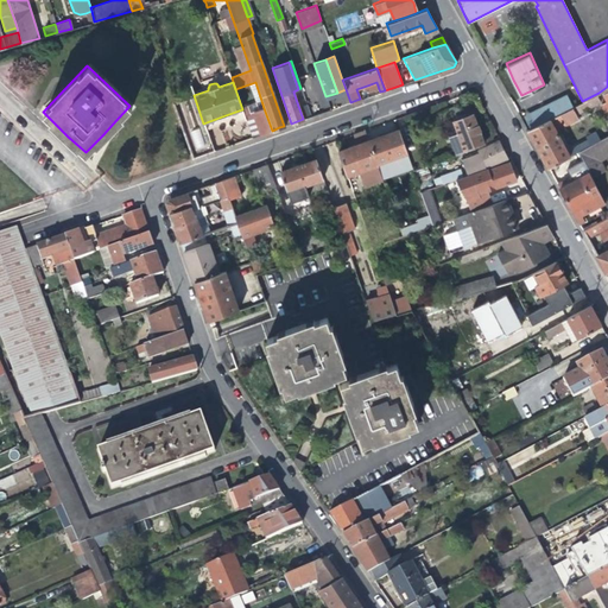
[(377,82),(367,86),(369,93),(375,90),(379,89),(377,82)]
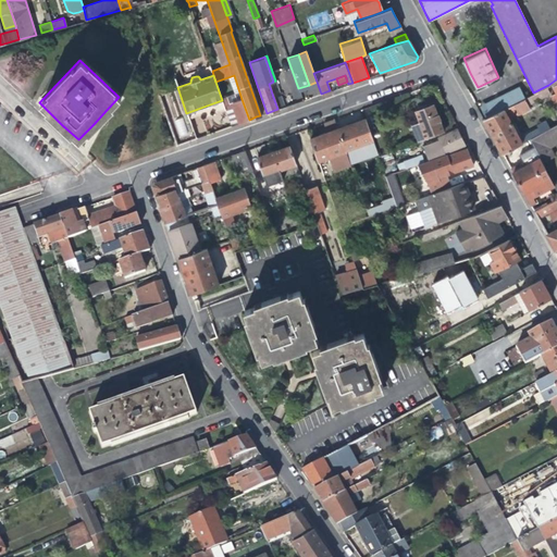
[(552,91),(548,85),(533,93),(523,98),(512,103),(518,113),(529,108),(527,104),(552,91)]
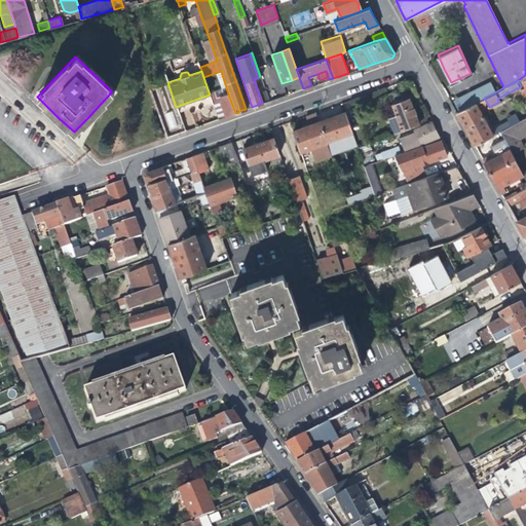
[(455,100),(460,110),(475,103),(484,98),(494,92),(488,82),(455,100)]
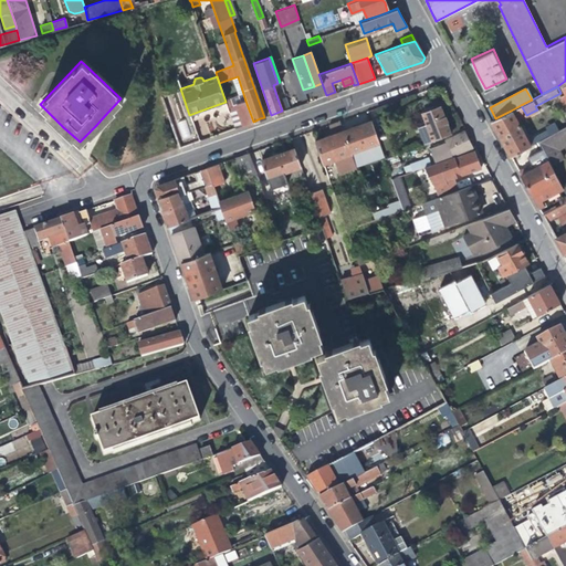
[(294,93),(285,96),(290,108),(299,105),(294,93)]
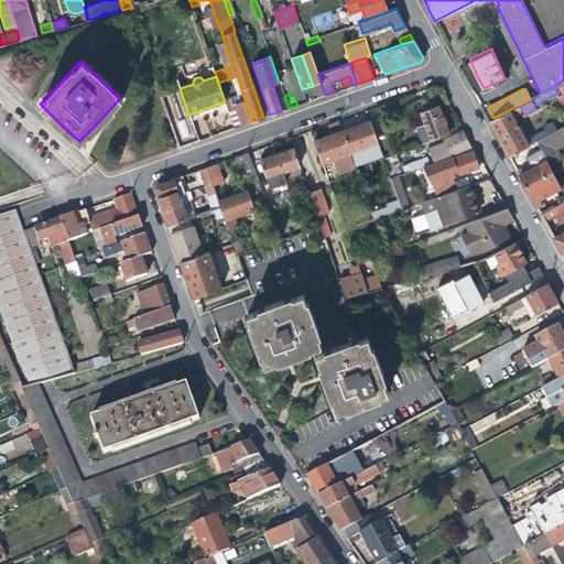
[(284,96),(277,98),(281,110),(289,108),(284,96)]
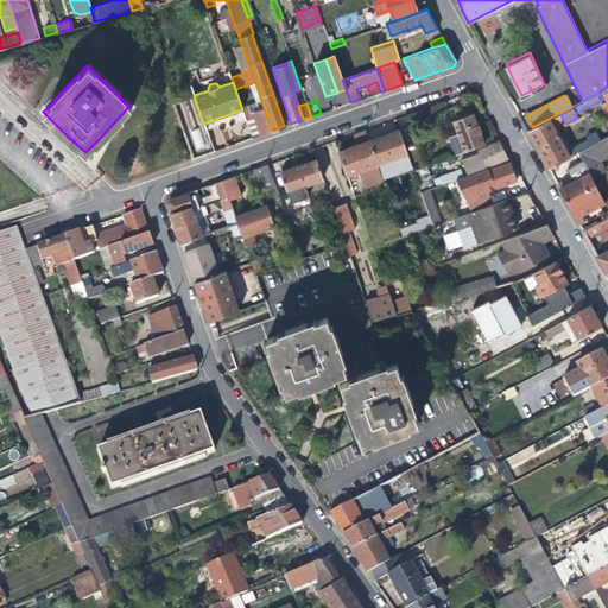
[(449,107),(454,120),(462,116),(457,105),(449,107)]
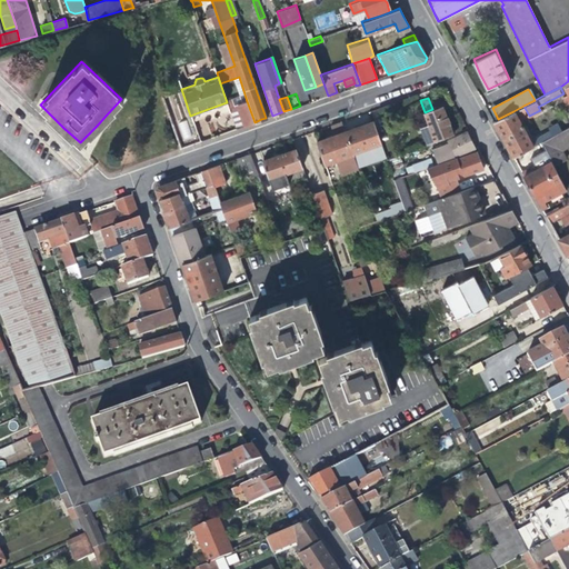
[(250,123),(255,122),(247,101),(237,105),(243,126),(250,123)]
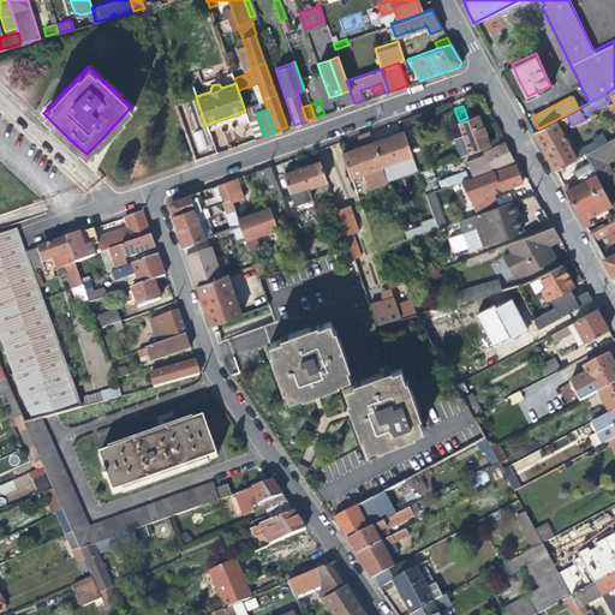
[(458,123),(463,133),(469,151),(489,144),(483,130),(478,114),(467,118),(459,121),(458,123)]
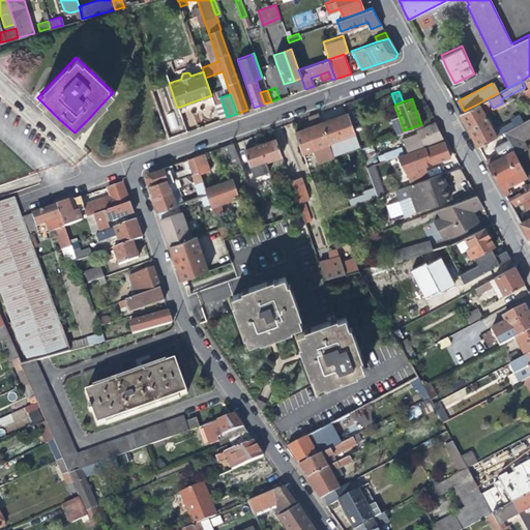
[(482,113),(493,108),(488,98),(478,104),(482,113)]
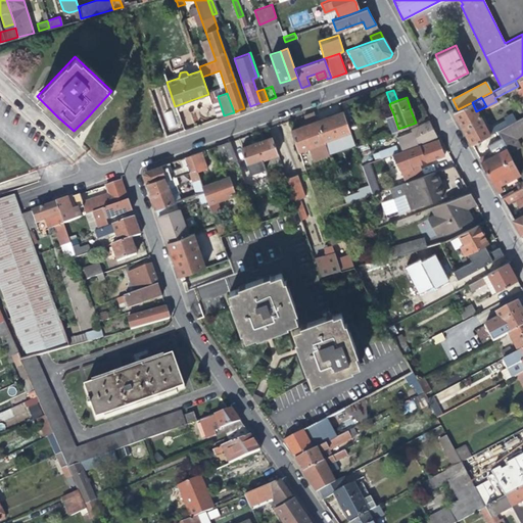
[(476,111),(472,102),(458,109),(454,111),(463,129),(472,144),(497,130),(509,123),(507,117),(486,129),(476,111)]
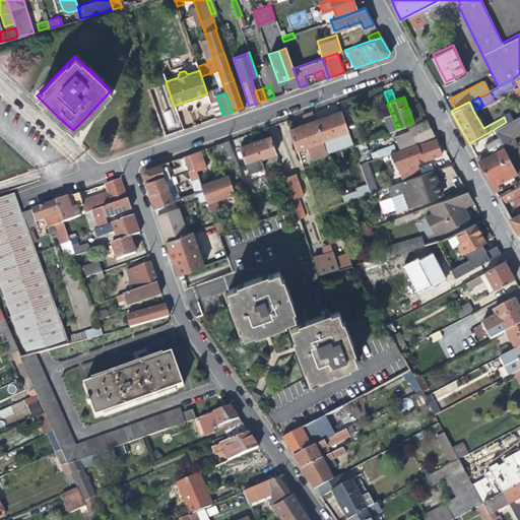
[(163,112),(168,127),(176,125),(171,110),(163,112)]
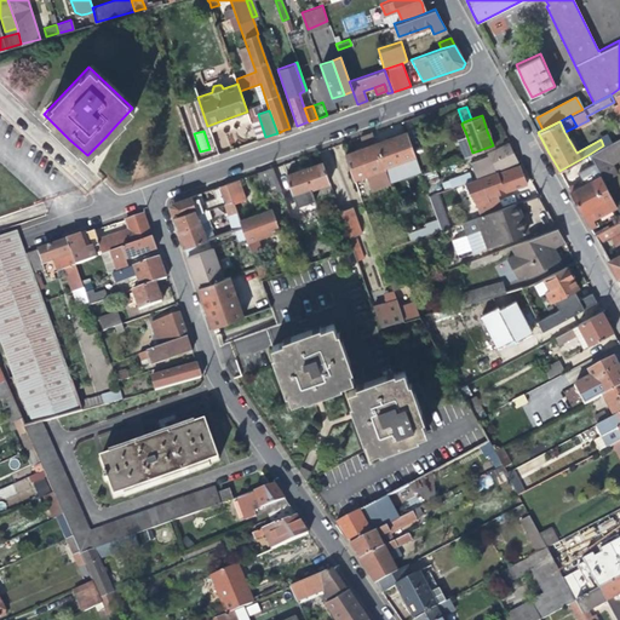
[(384,167),(383,165),(375,143),(371,131),(359,136),(363,147),(356,149),(345,154),(354,178),(366,173),(384,167)]
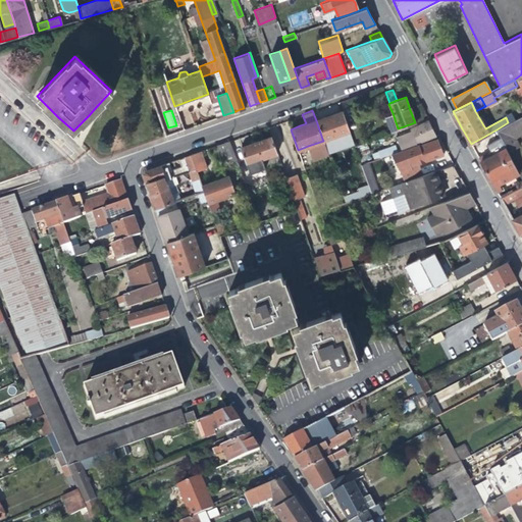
[(331,114),(316,120),(322,139),(349,129),(342,111),(331,114)]
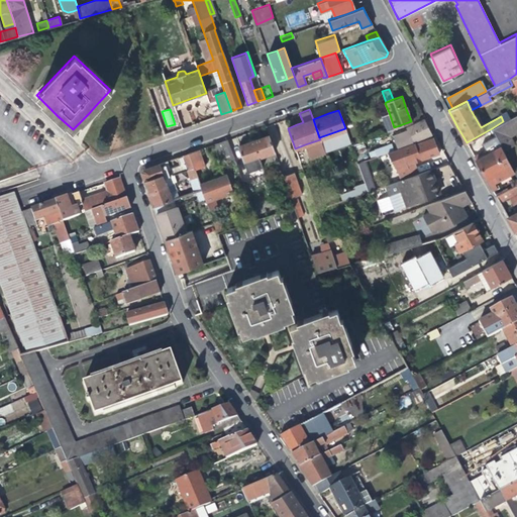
[(387,130),(394,127),(389,112),(381,115),(387,130)]
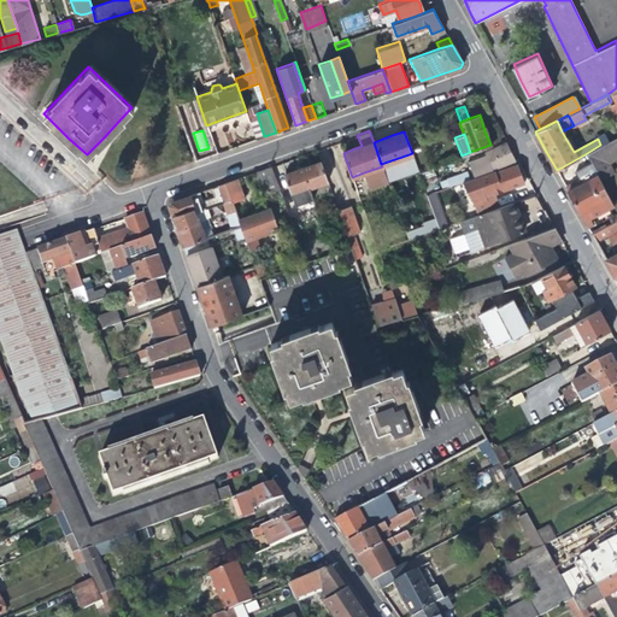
[(616,156),(616,135),(600,145),(587,153),(601,180),(613,172),(607,160),(616,156)]
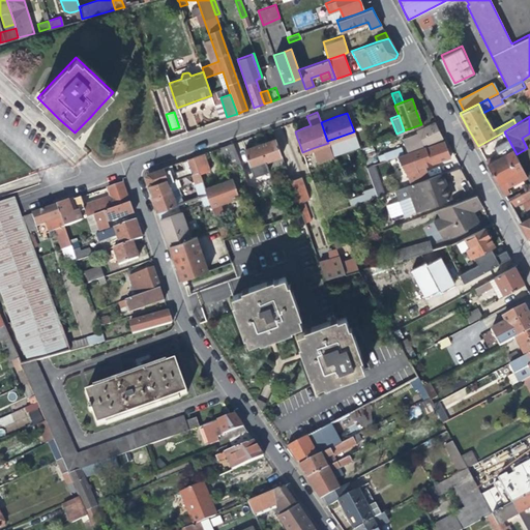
[(402,140),(406,152),(411,150),(418,147),(422,146),(441,137),(438,130),(434,122),(415,131),(416,133),(402,140)]
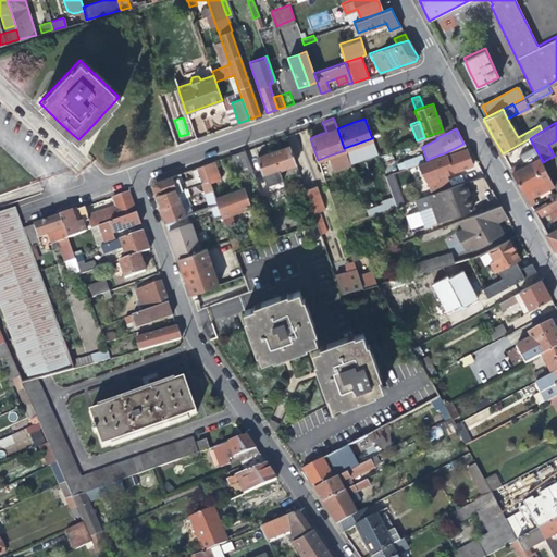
[(281,148),(273,151),(280,169),(295,163),(289,145),(281,148)]
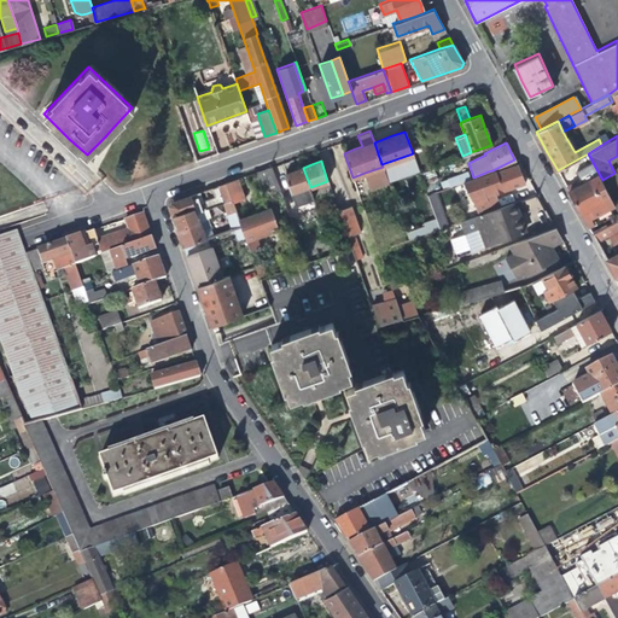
[(489,175),(488,172),(479,175),(483,187),(485,194),(489,202),(503,197),(502,190),(524,182),(520,173),(517,164),(495,172),(495,173),(489,175)]
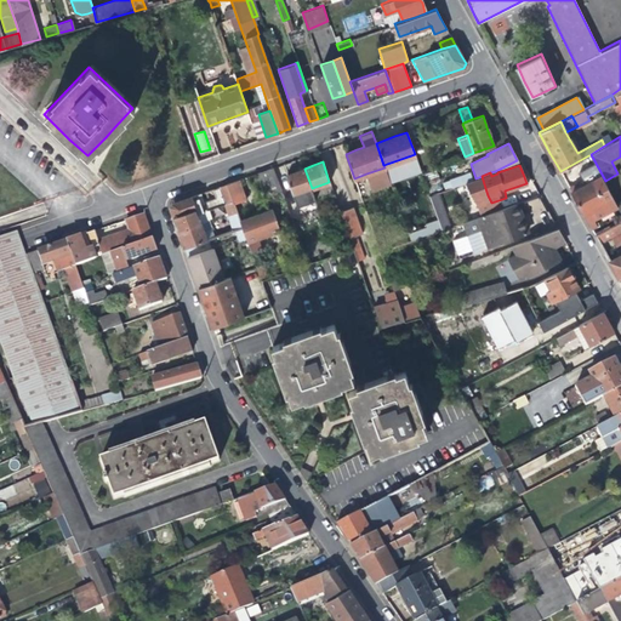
[(597,165),(580,172),(584,182),(600,175),(597,165)]
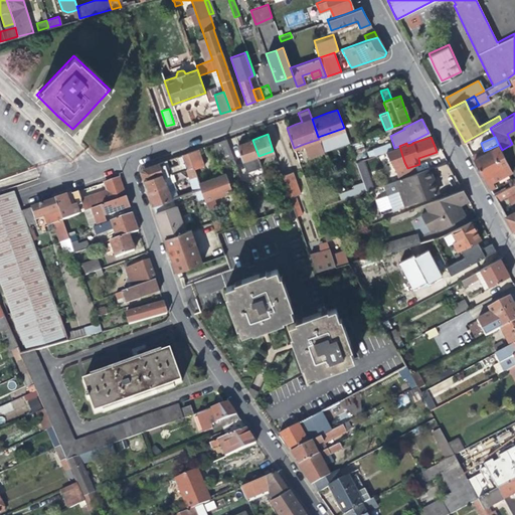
[(232,157),(226,138),(213,143),(220,162),(232,157)]
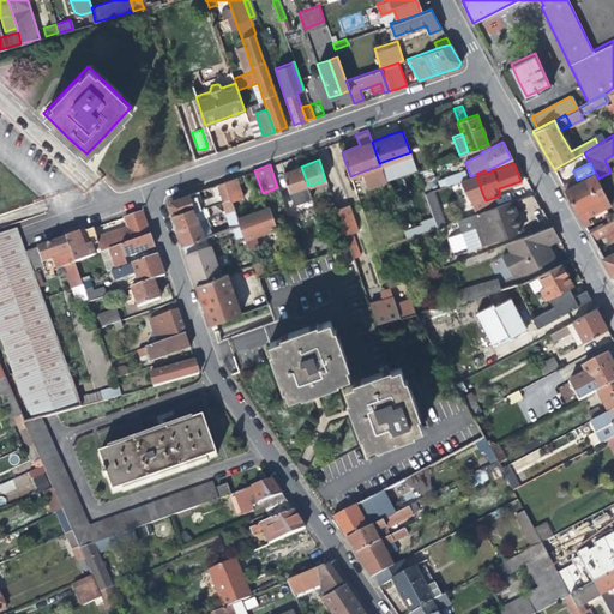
[(385,181),(380,166),(362,172),(367,187),(385,181)]
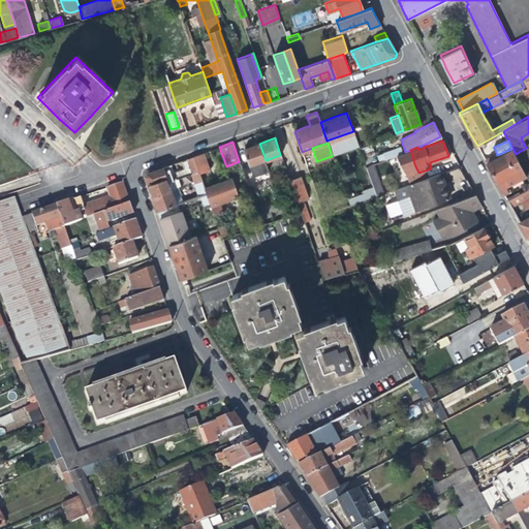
[(249,165),(266,160),(259,144),(252,146),(244,149),(249,165)]
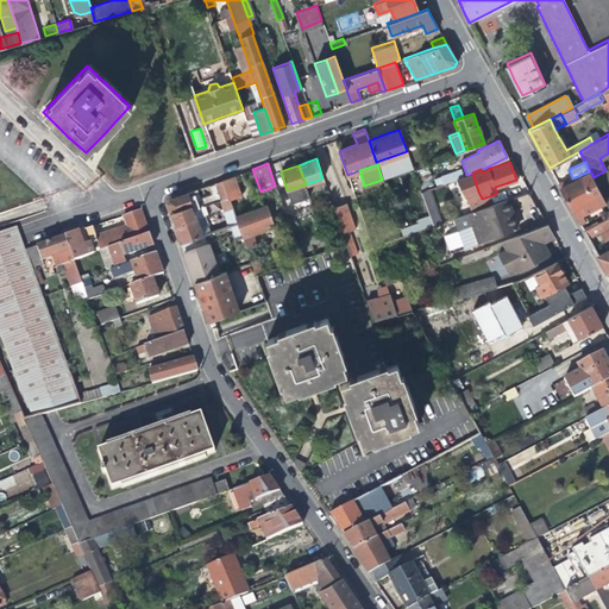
[(463,189),(476,184),(472,173),(466,175),(459,177),(463,189)]
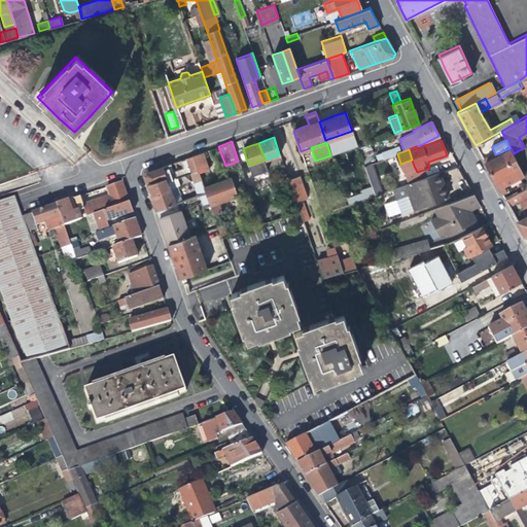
[(486,155),(482,156),(487,168),(490,173),(515,159),(510,149),(488,161),(486,155)]
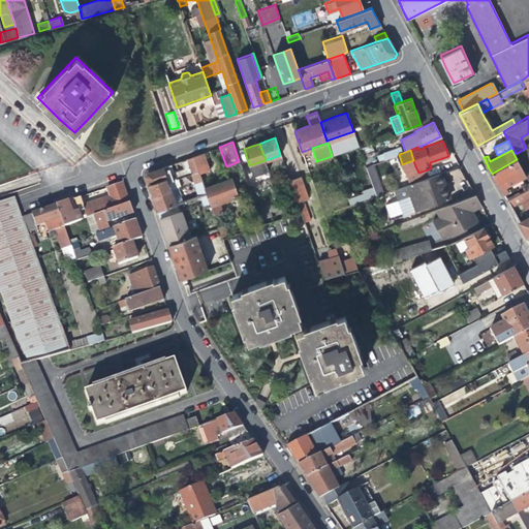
[(209,170),(203,153),(192,156),(197,170),(198,175),(209,170)]
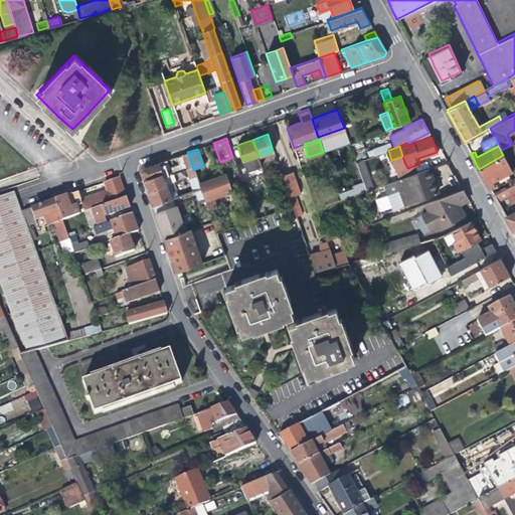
[(172,174),(186,169),(192,166),(187,152),(181,154),(176,156),(178,163),(169,166),(172,174)]
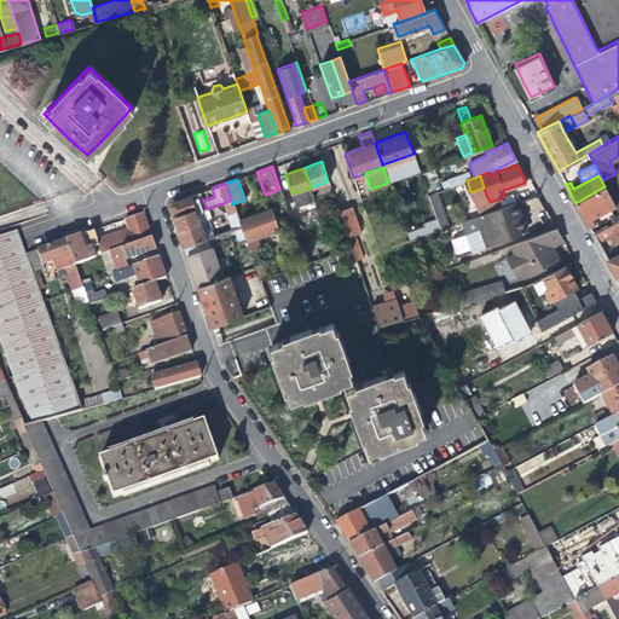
[(613,202),(605,186),(576,203),(580,213),(584,218),(586,223),(590,220),(588,215),(613,202)]
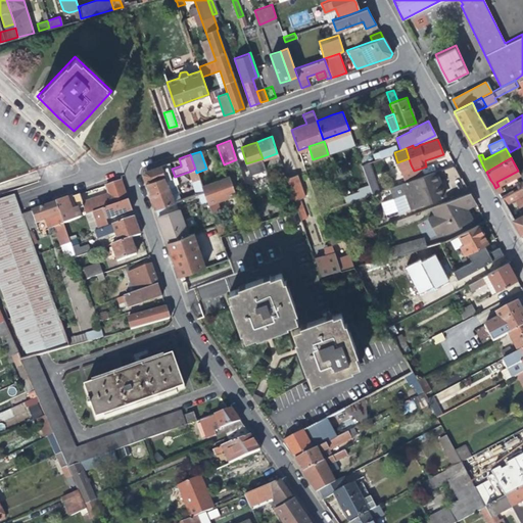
[(144,179),(145,183),(164,176),(165,180),(170,178),(173,177),(168,162),(143,171),(143,174),(144,179)]
